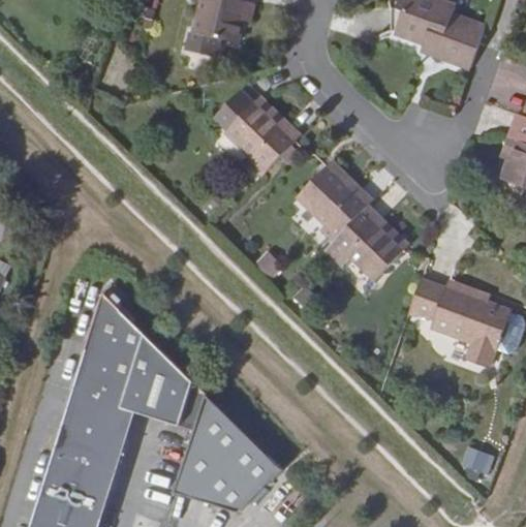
[(240,21),(244,3),(234,1),(234,0),(185,0),(185,1),(197,4),(190,38),(219,44),(235,48),(240,21)]
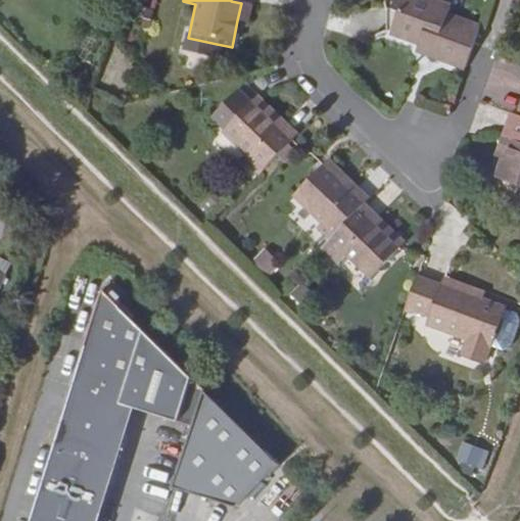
[(466,49),(474,26),(441,14),(443,7),(424,0),(385,0),(383,8),(389,11),(384,28),(464,54),(466,49)]
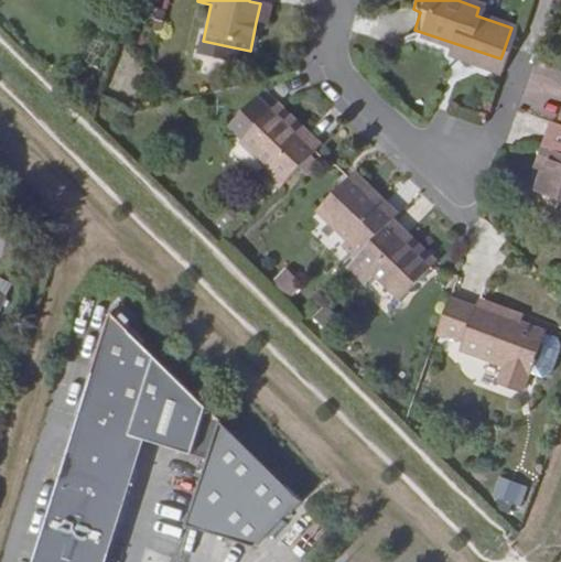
[(260,3),(256,22),(265,23),(268,4),(260,3)]
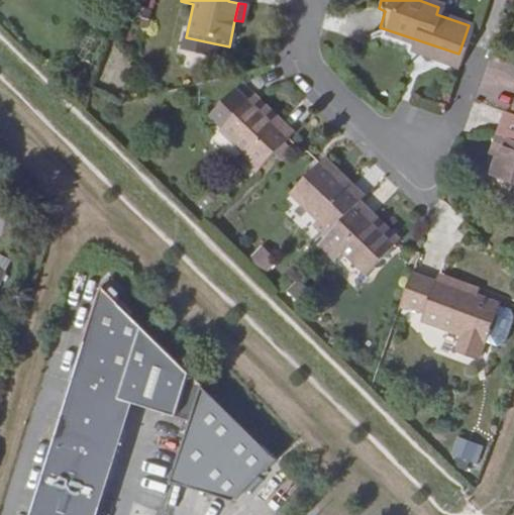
[(458,54),(380,27),(379,32),(410,42),(423,46),(421,53),(455,65),(458,54)]
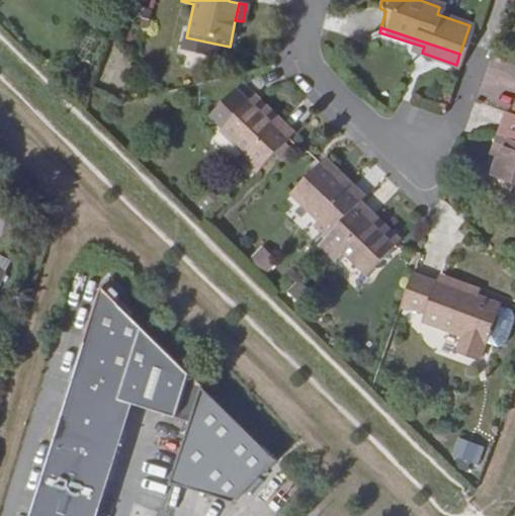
[(215,44),(186,37),(182,55),(210,61),(215,44)]
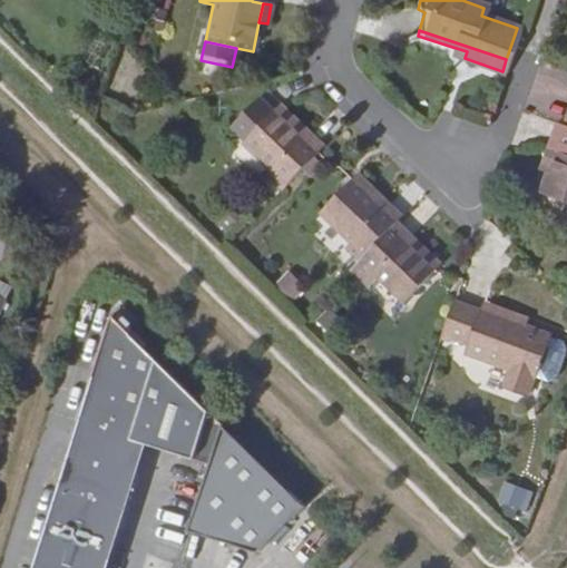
[(467,51),(452,47),(450,54),(465,58),(467,51)]
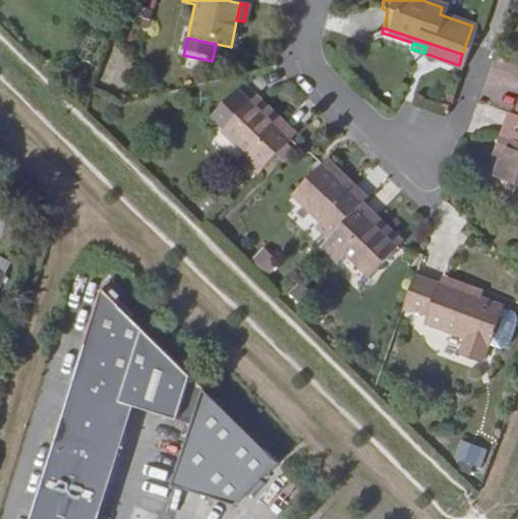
[(209,116),(222,129),(250,100),(237,87),(209,116)]
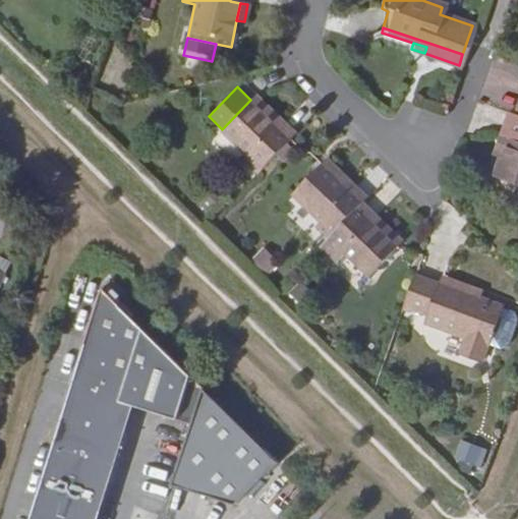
[(255,95),(250,100),(289,137),(295,132),(255,95)]
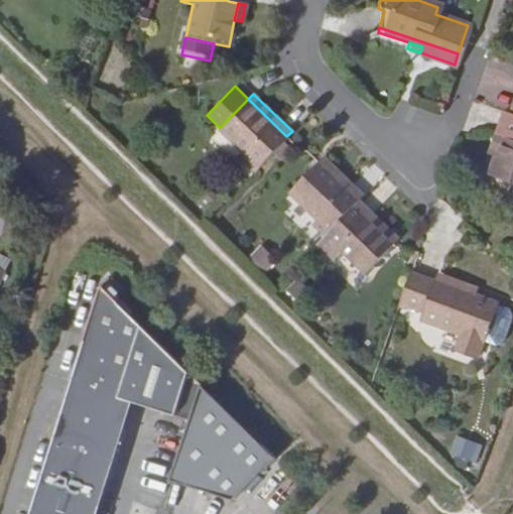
[(286,136),(248,99),(220,128),(246,154),(241,159),(253,172),(286,136)]
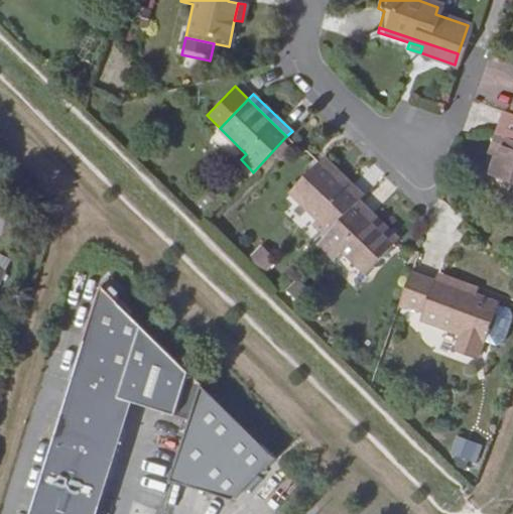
[(483,154),(493,158),(508,113),(498,109),(483,154)]
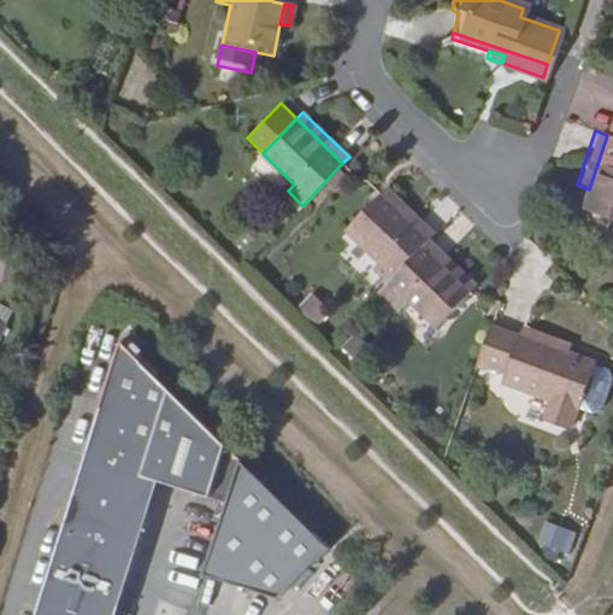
[(612,136),(607,135),(589,189),(582,210),(612,220),(612,136)]
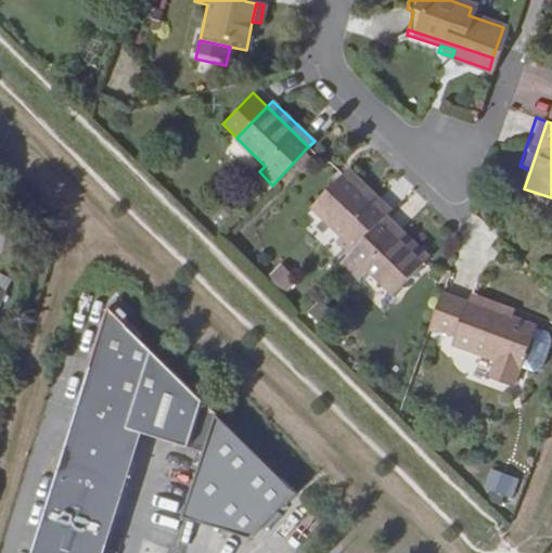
[(385,214),(389,210),(347,169),(339,178),(382,218),(385,214)]
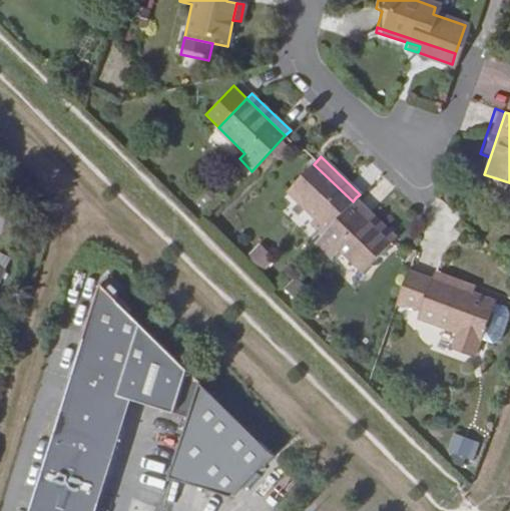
[(348,206),(353,201),(314,164),(284,194),(310,219),(306,224),(319,236),(348,206)]
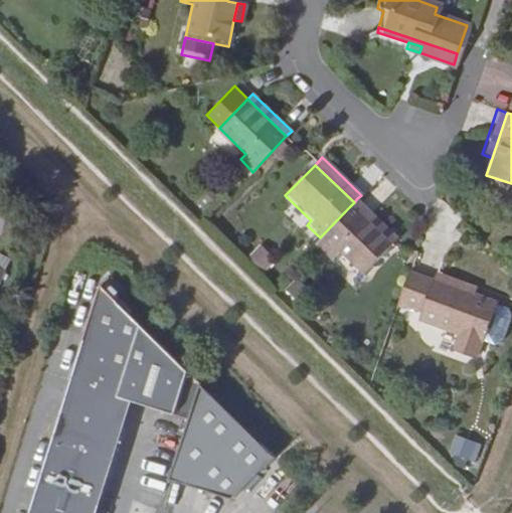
[(349,207),(388,243),(395,236),(357,198),(354,202),(349,207)]
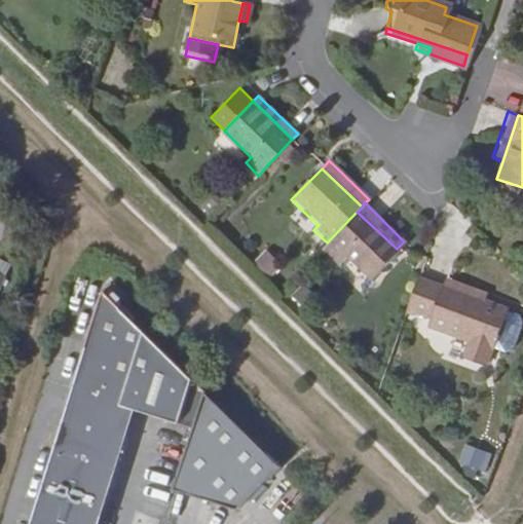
[(370,276),(397,249),(357,212),(327,242),(321,250),(335,264),(346,253),(370,276)]
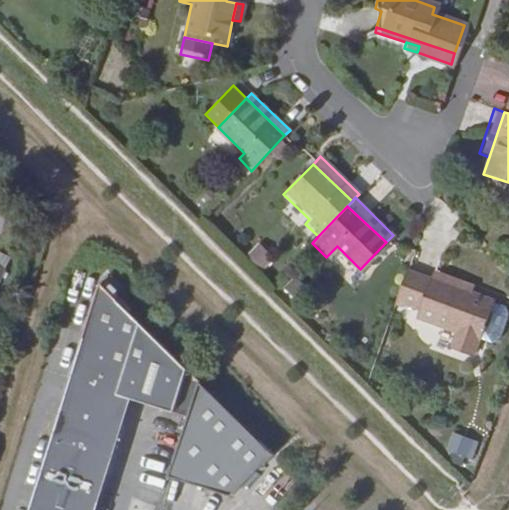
[(254,241),(244,253),(261,269),(272,257),(254,241)]
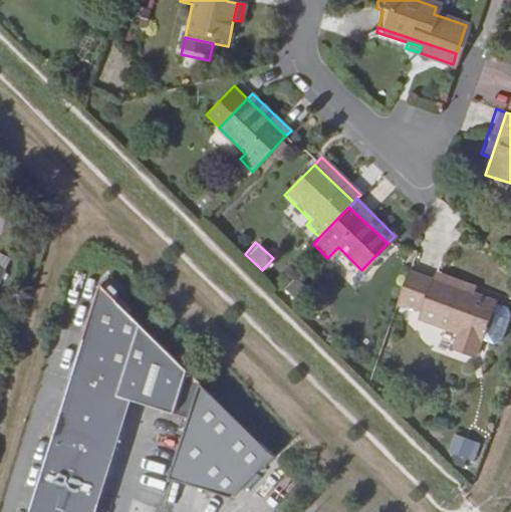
[(0,272),(10,257),(0,251),(0,272)]
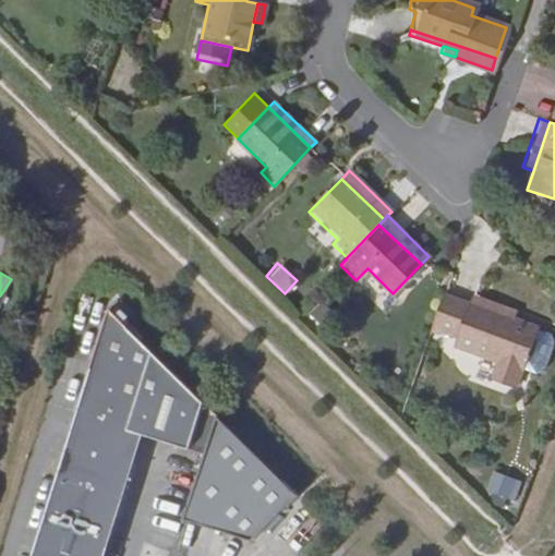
[(535,326),(510,317),(468,302),(442,293),(430,328),(456,337),(453,347),(495,362),(491,378),(513,386),(518,370),(521,372),(523,363),(527,363),(530,353),(528,352),(535,326)]
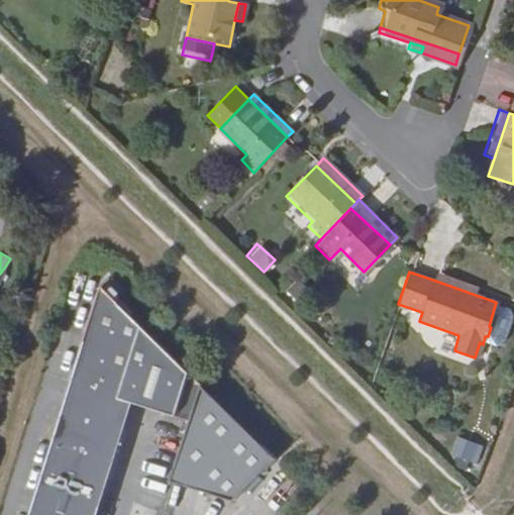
[(436,273),(433,280),(473,294),(475,287),(436,273)]
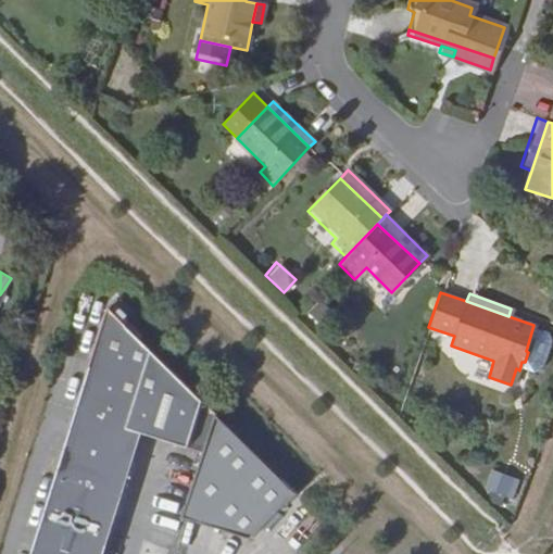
[(112,312),(79,413),(142,433),(211,455),(222,420),(112,312)]
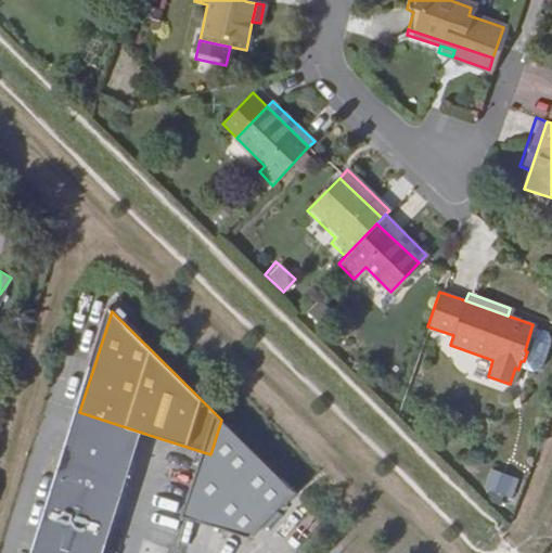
[(79,412),(71,439),(132,460),(142,433),(79,412)]
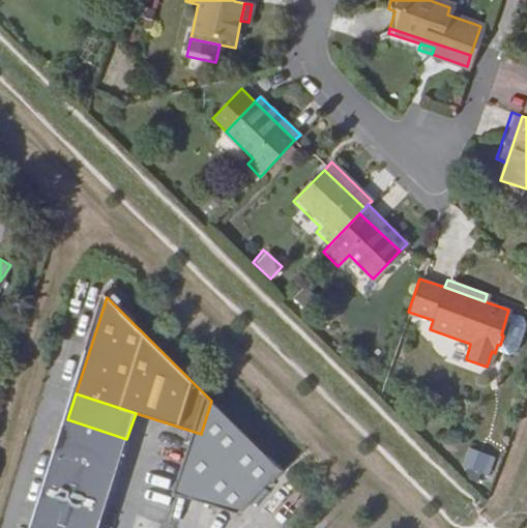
[(97,527),(126,439),(67,419),(31,527),(97,527)]
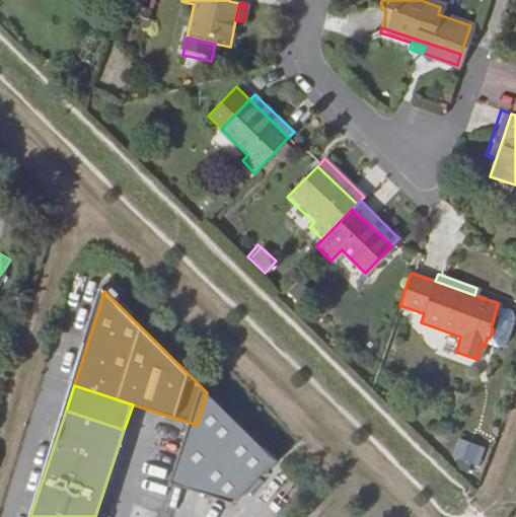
[(477,465),(485,446),(455,436),(448,455),(477,465)]
